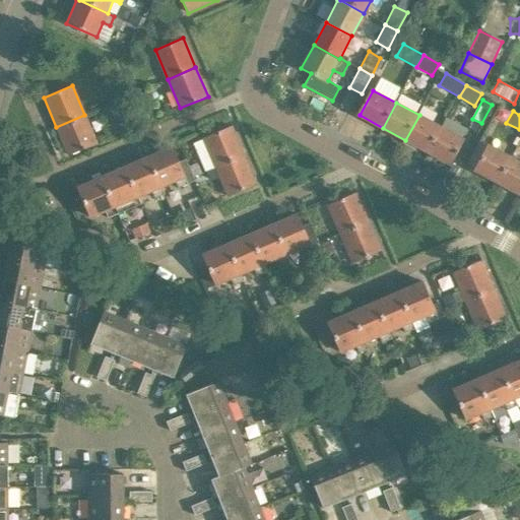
[(84,115),(56,127),(69,155),(98,143),(84,115)]
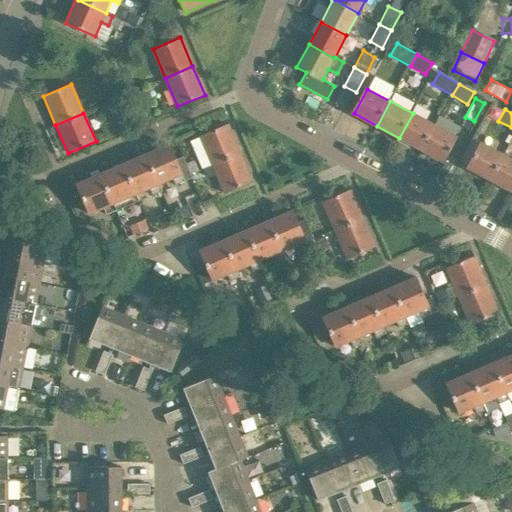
[(399,138),(422,150),(435,125),(413,113),(399,138)]
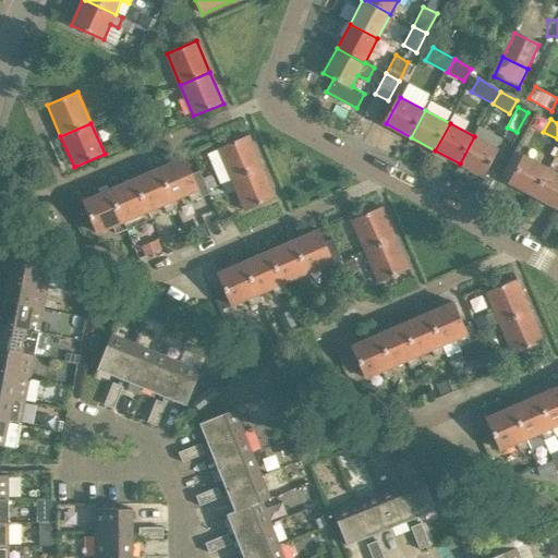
[(218,147),(231,179),(262,166),(249,134),(218,147)]
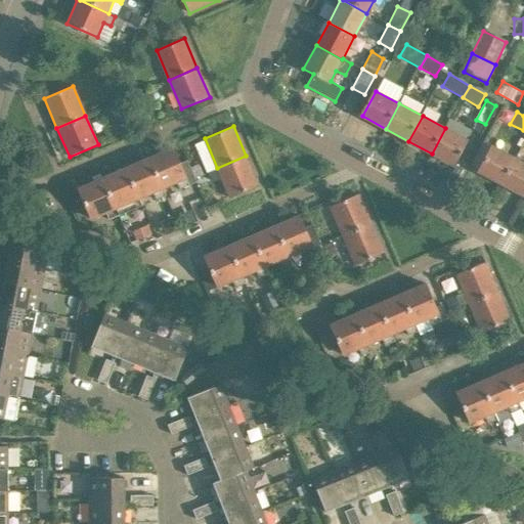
[(445,128),(432,154),(455,166),(469,140),(445,128)]
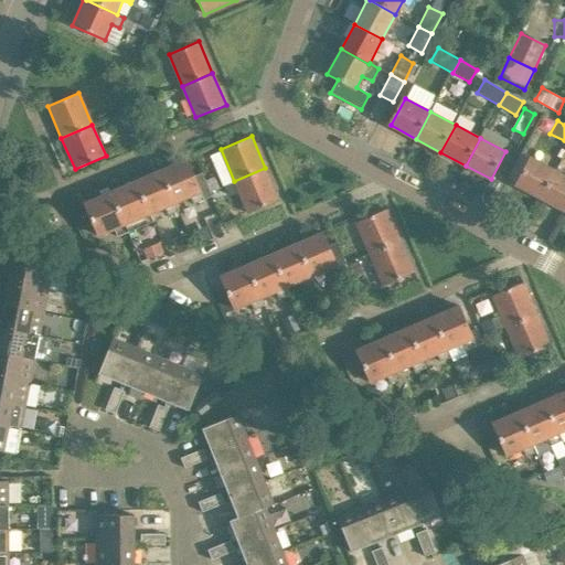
[(516,185),(542,199),(556,171),(532,158),(516,185)]
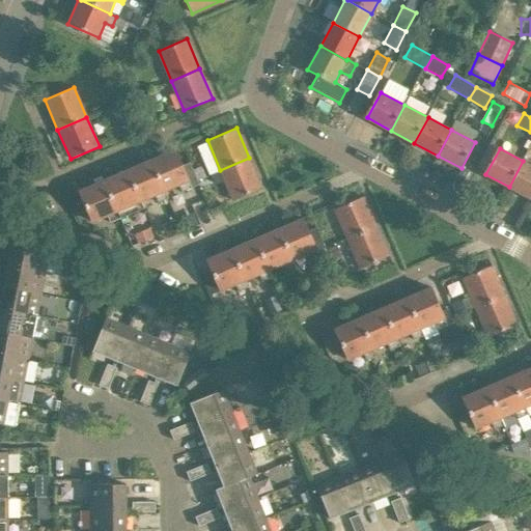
[(175,150),(151,160),(165,191),(178,186),(182,193),(199,185),(190,163),(182,166),(175,150)]
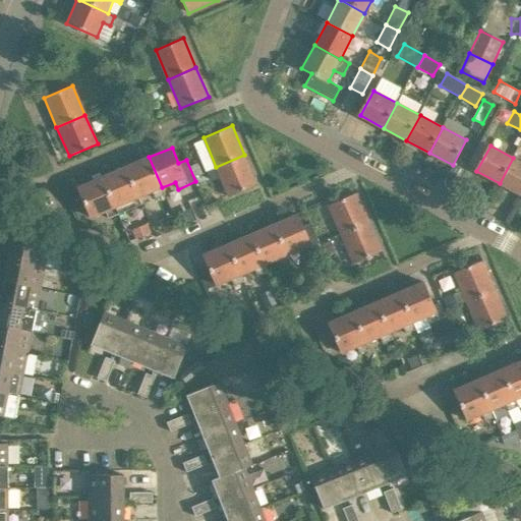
[(244,155),(216,167),(228,196),(257,184),(244,155)]
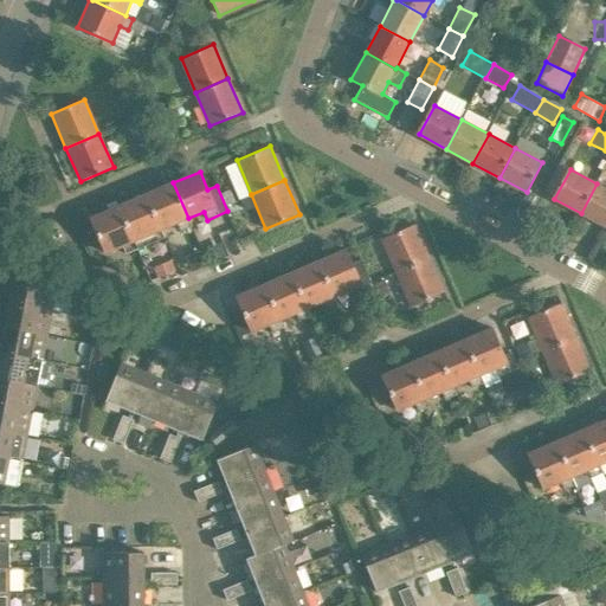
[(173,182),(146,194),(161,230),(176,224),(180,231),(192,226),(188,218),(173,182)]
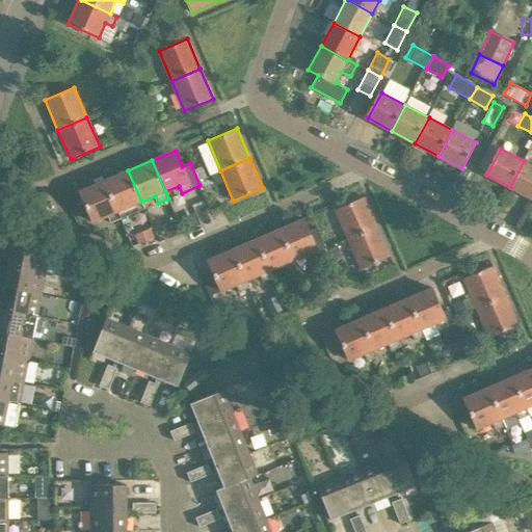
[(510,187),(531,198),(531,165),(524,161),(510,187)]
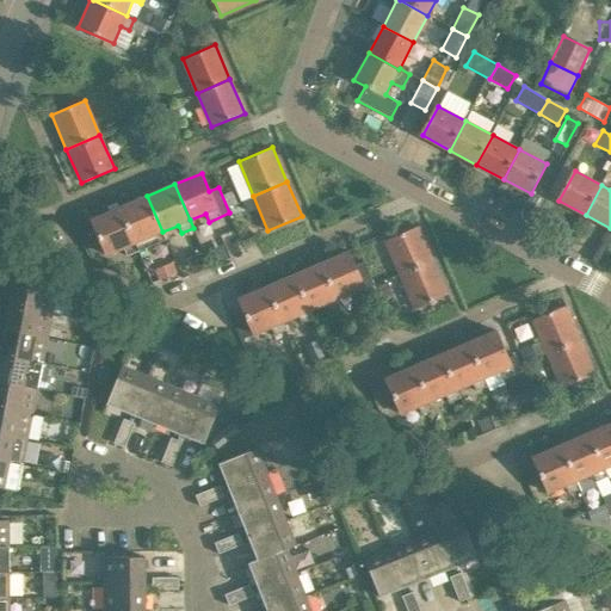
[(147,196),(118,208),(137,252),(166,240),(162,232),(147,196)]
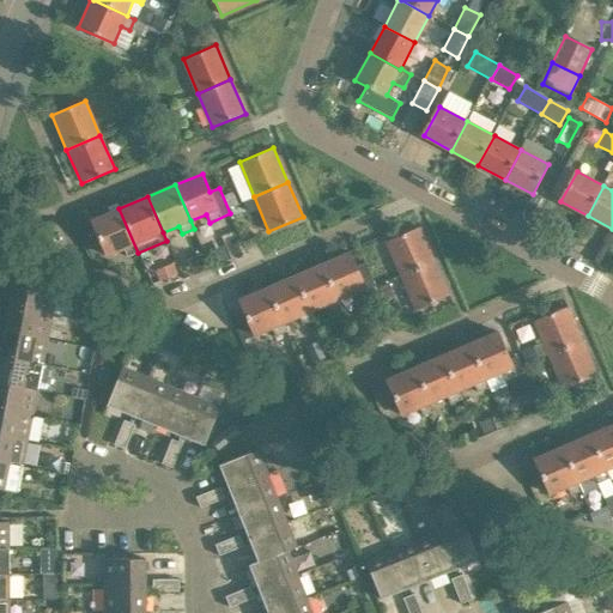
[(138,253),(119,208),(91,220),(107,256),(123,249),(127,258),(138,253)]
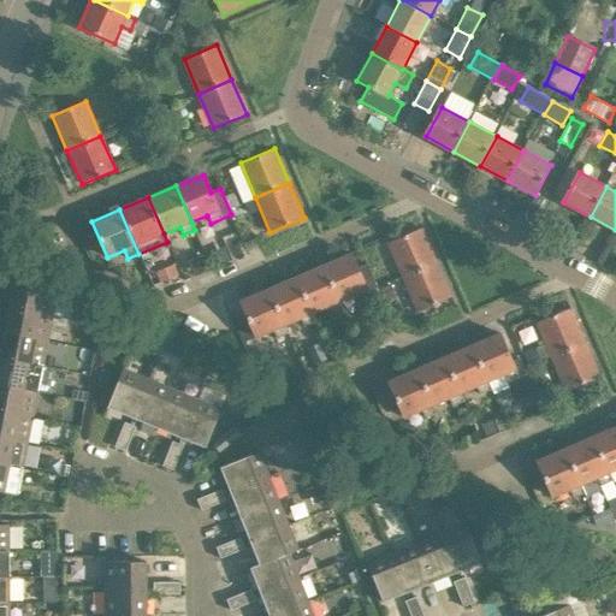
[(388,243),(402,277),(436,262),(421,229),(388,243)]
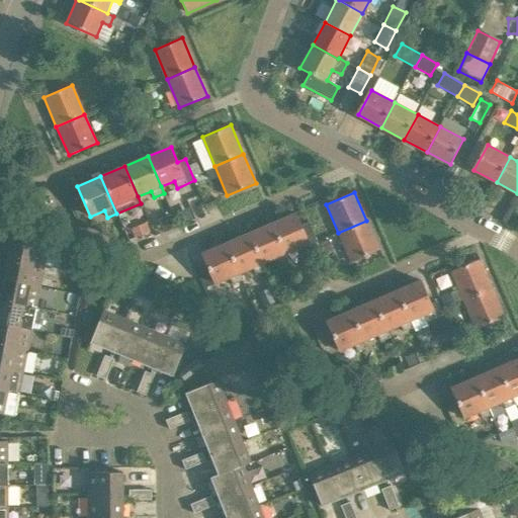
[(296,213),(273,224),(285,253),(298,248),(301,254),(312,250),(296,213)]
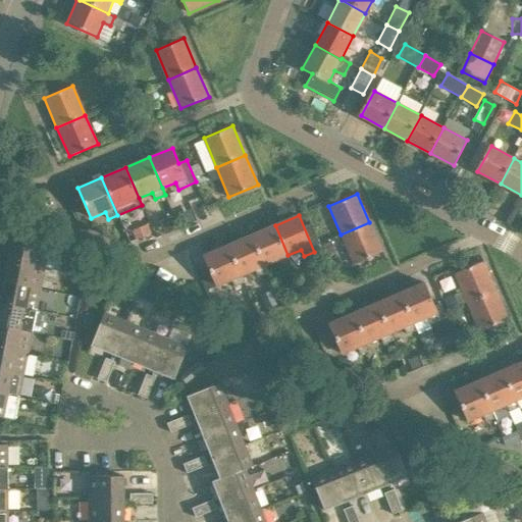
[(369,222),(341,235),(353,264),(382,252),(369,222)]
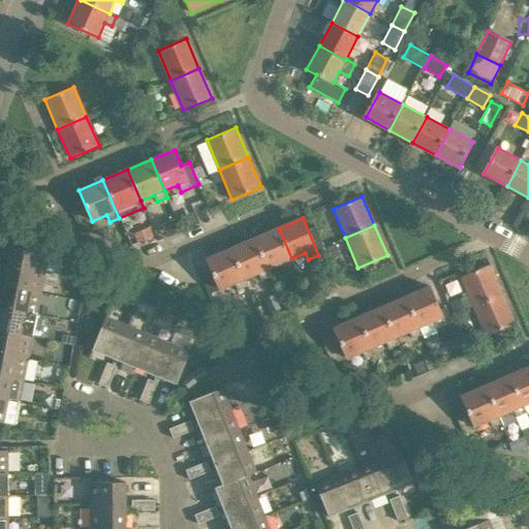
[(279,228),(254,239),(268,269),(282,262),(285,270),(294,266),(291,258),(279,228)]
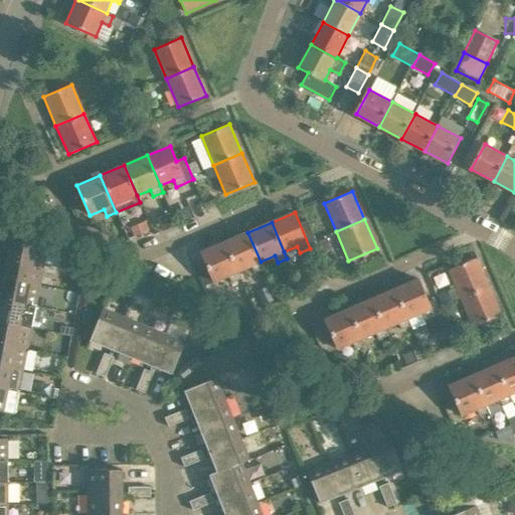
[(139,241),(154,235),(150,225),(135,232),(139,241)]
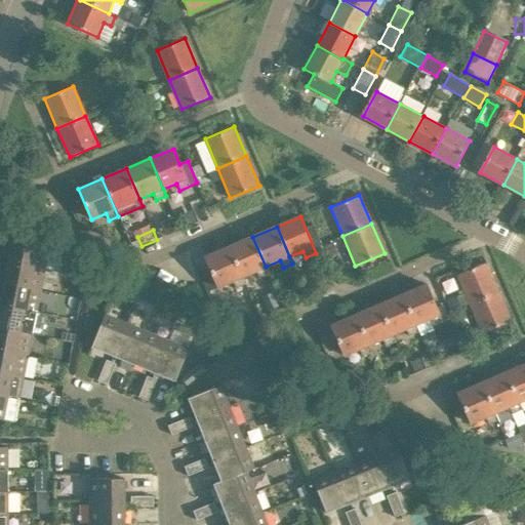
[(252,237),(229,246),(242,277),(255,271),(258,278),(269,274),(266,267),(252,237)]
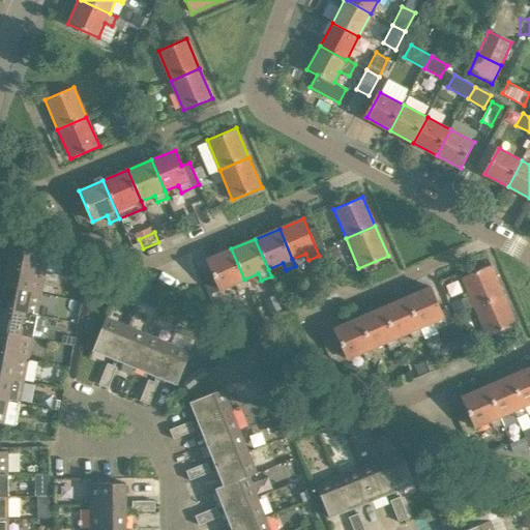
[(13,242),(9,264),(46,271),(50,249),(13,242)]
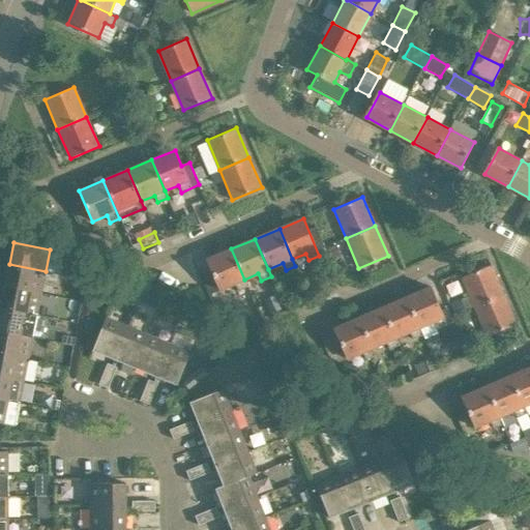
[(329,261),(342,256),(336,245),(325,251),(329,261)]
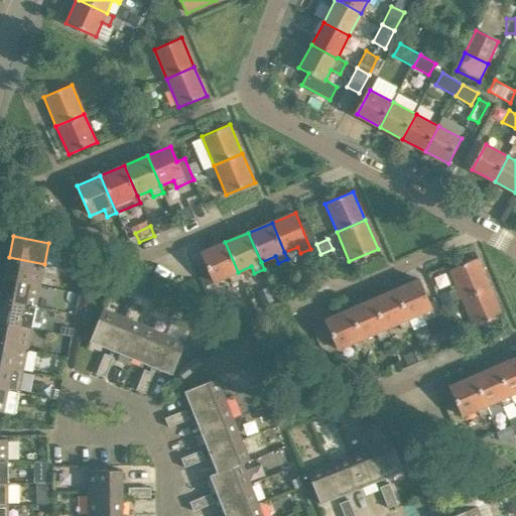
[(238,272),(225,242),(202,252),(209,268),(196,273),(203,287),(228,276),(231,283),(241,279),(238,272)]
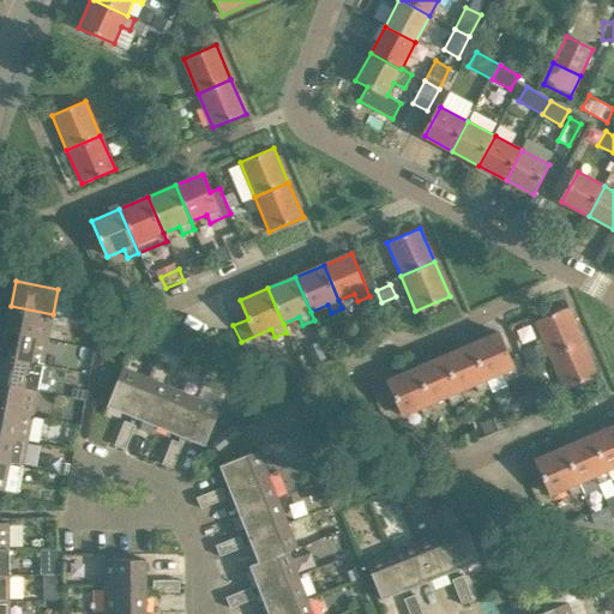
[(11,306),(5,331),(48,339),(53,314),(11,306)]
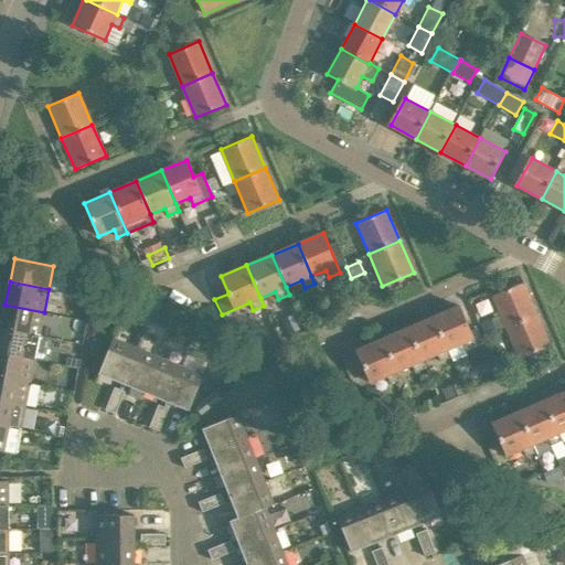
[(505,328),(536,316),(523,284),(492,297),(500,316),(505,328)]
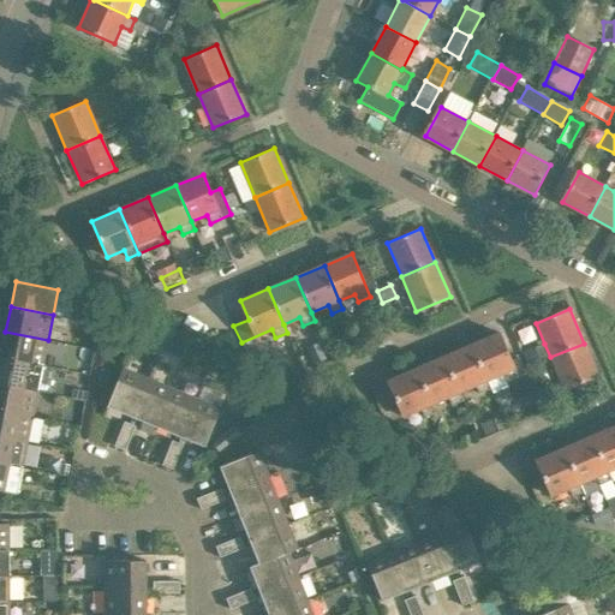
[(48,340),(5,332),(3,344),(0,342),(0,357),(42,366),(43,366),(48,340)]
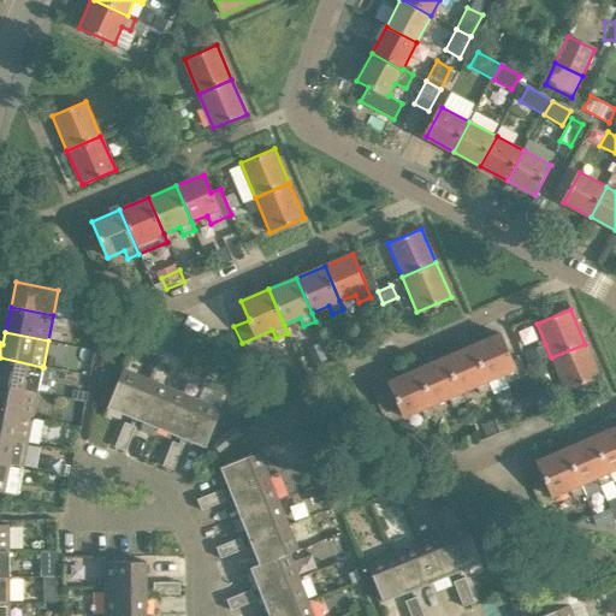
[(499,335),(472,347),(486,381),(502,374),(505,383),(517,378),(511,362),(499,335)]
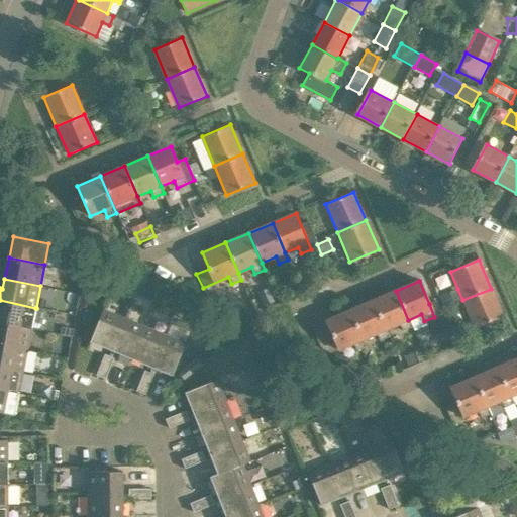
[(457,289),(450,292),(454,303),(462,300),(457,289)]
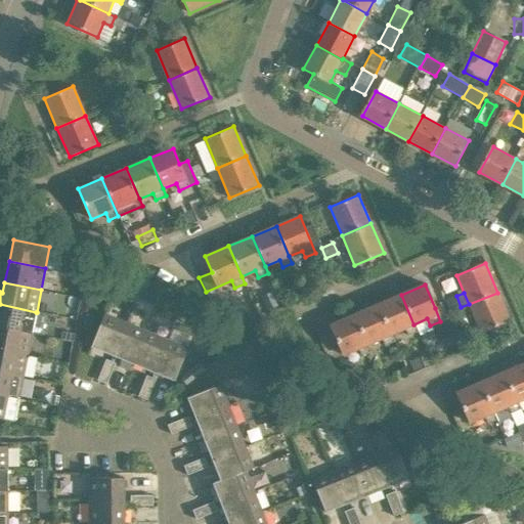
[(497,293),(469,304),(481,334),(510,321),(497,293)]
